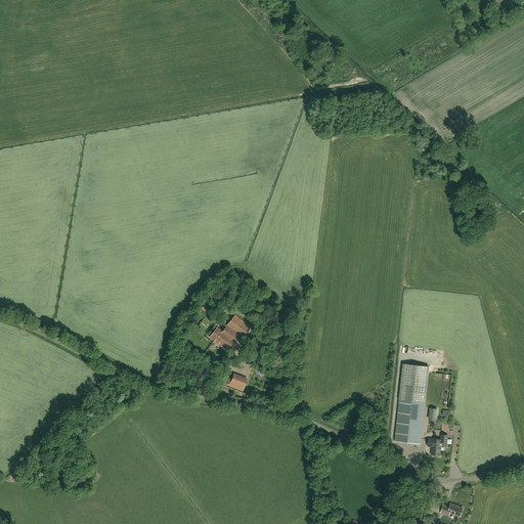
[(492,0),(500,10),(507,5),(503,0),(492,0)]
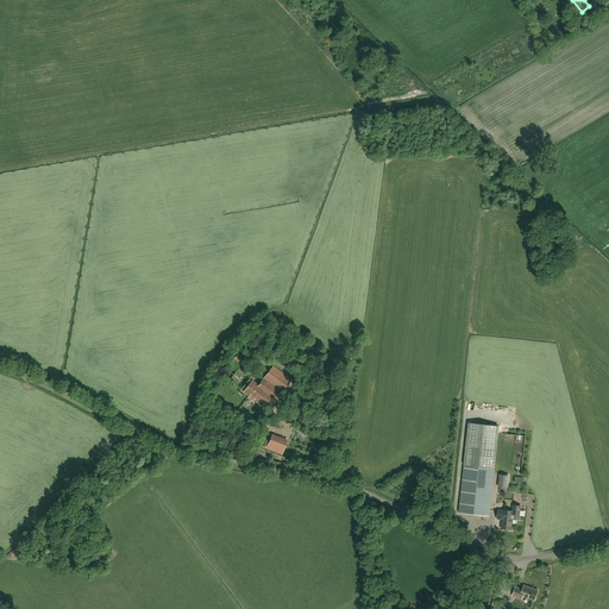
[(234,359),(240,364),(246,358),(239,352),(234,359)]
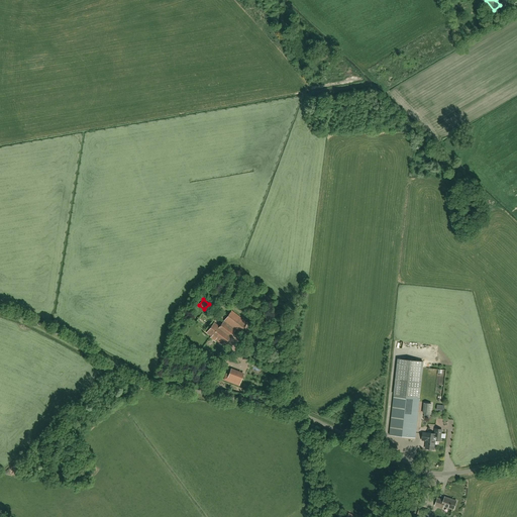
[(231,311),(219,327),(214,323),(207,332),(212,336),(211,337),(214,339),(214,338),(223,345),(235,330),(239,333),(247,323),(231,311)]
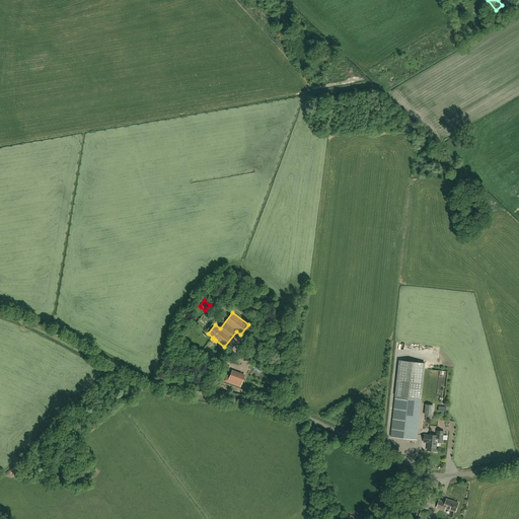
[(399,361),(391,437),(417,440),(425,364),(399,361)]
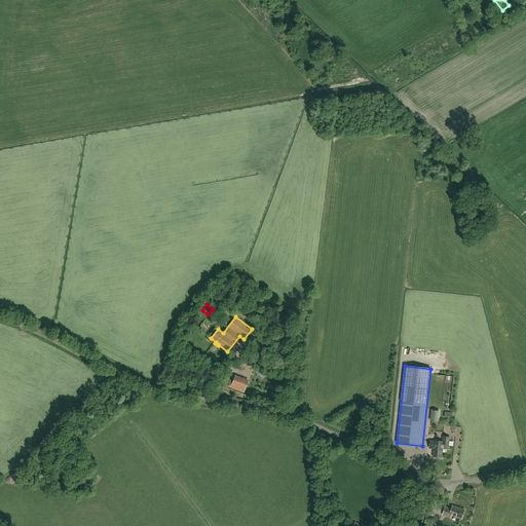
[(227,386),(243,392),(249,380),(235,375),(232,381),(230,380),(227,386)]
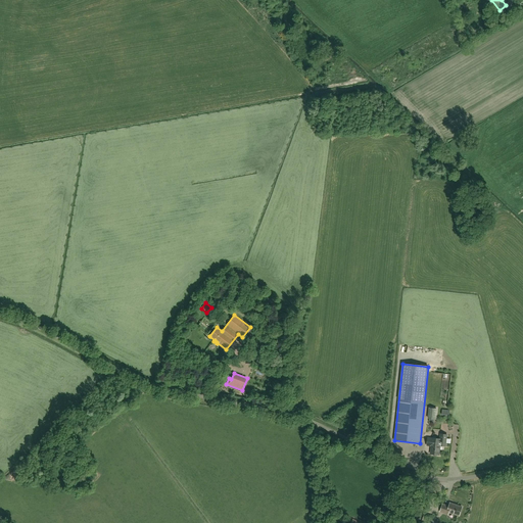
[(428,438),(427,444),(432,444),(431,446),(431,454),(439,455),(440,445),(446,446),(447,435),(440,434),(440,438),(437,438),(432,438),(428,438)]
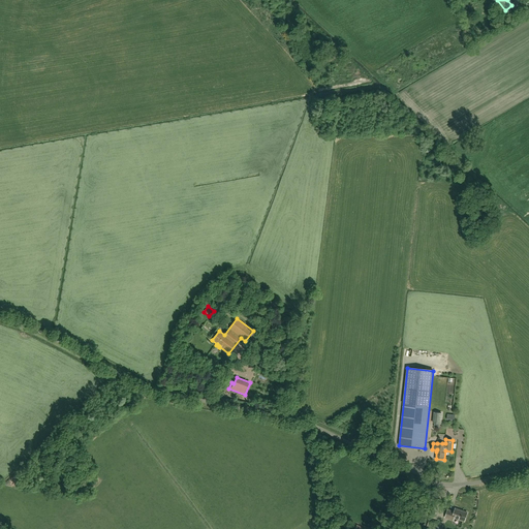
[(454,518),(464,521),(467,514),(463,511),(462,512),(455,509),(455,512),(447,510),(445,517),(454,520),(454,518)]
